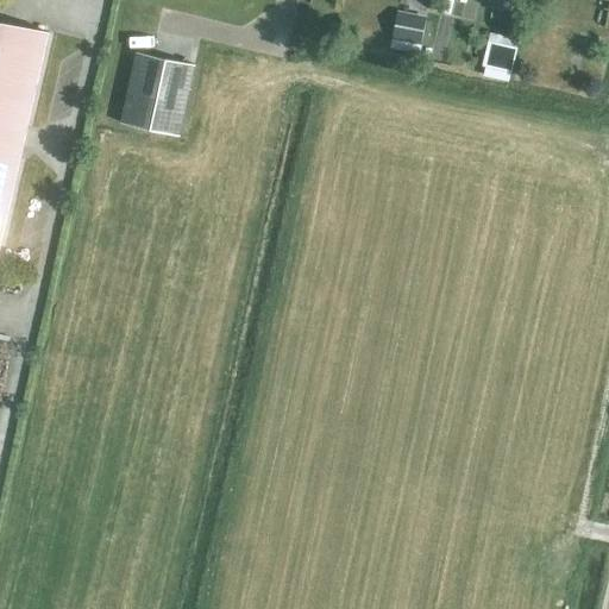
[(527,0),(490,0),(489,6),(525,14),(527,0)]
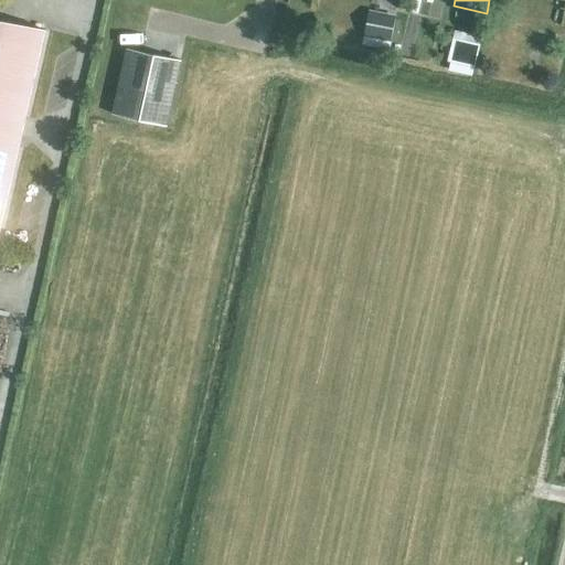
[(397,43),(403,12),(375,8),(370,39),(397,43)]
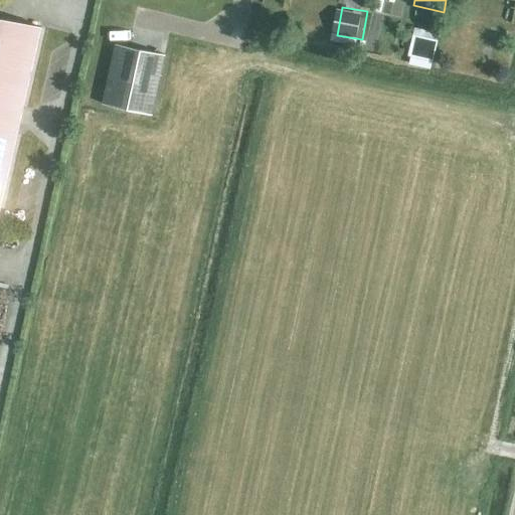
[(0,212),(41,28),(0,19),(0,212)]
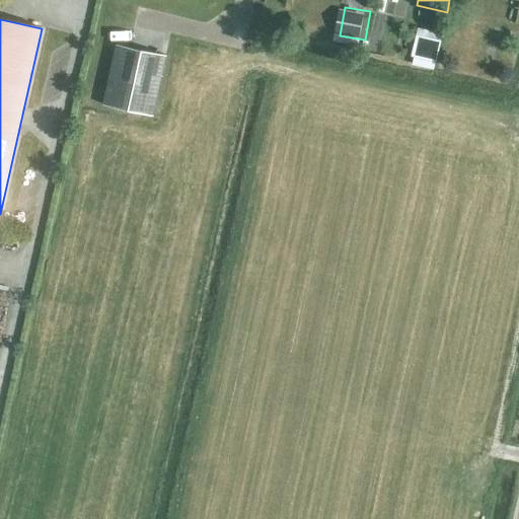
[(442,34),(417,28),(411,58),(414,58),(412,66),(434,71),(442,34)]
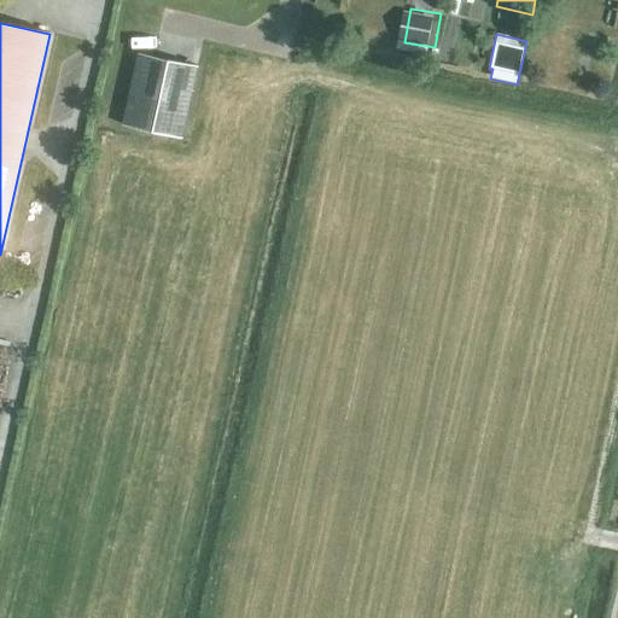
[(181,139),(197,68),(140,54),(123,127),(181,139)]
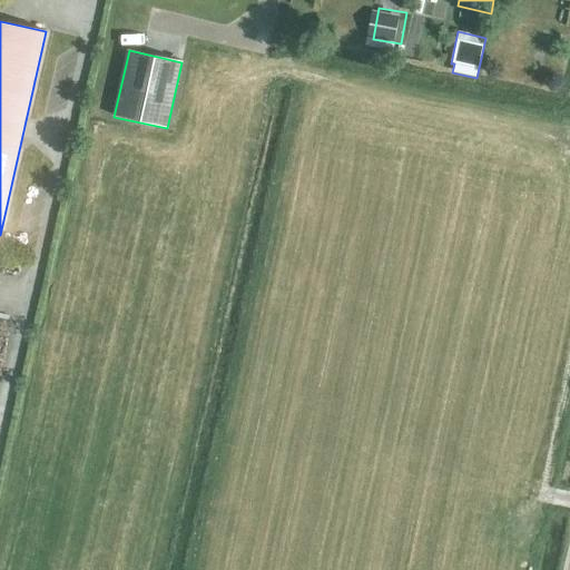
All buildings are outlined.
